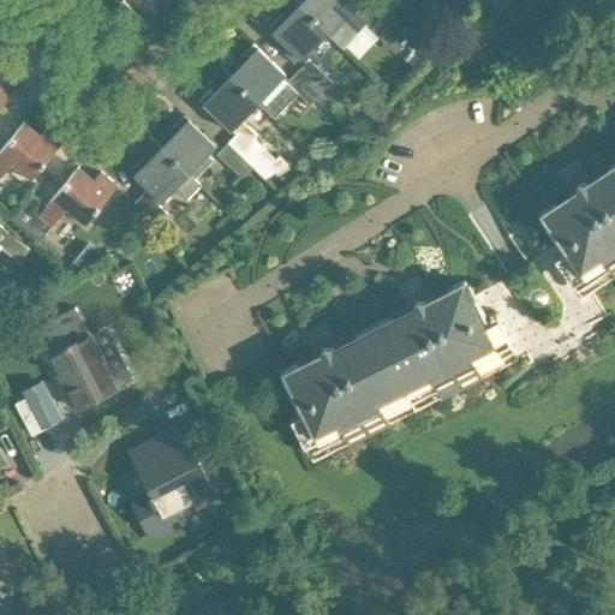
[(303,0),(300,4),(327,30),(336,40),(342,45),(364,23),(378,37),(396,54),(410,40),(370,0),(365,5),(364,4),(359,0),(353,0),(352,1),(351,0),(303,0)]
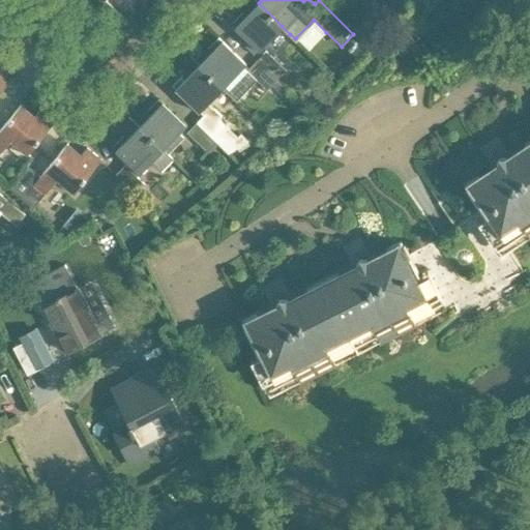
[(232,24),(246,38),(249,41),(259,50),(282,26),(259,3),(244,19),(240,15),(232,24)]
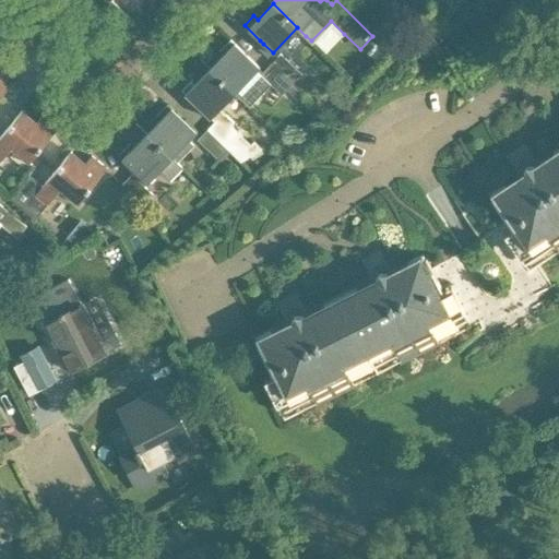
[(225,52),(210,69),(235,93),(249,106),(270,84),(281,94),(286,88),(297,100),(302,95),(292,84),(271,63),(263,71),(230,39),(221,49),(225,52)]
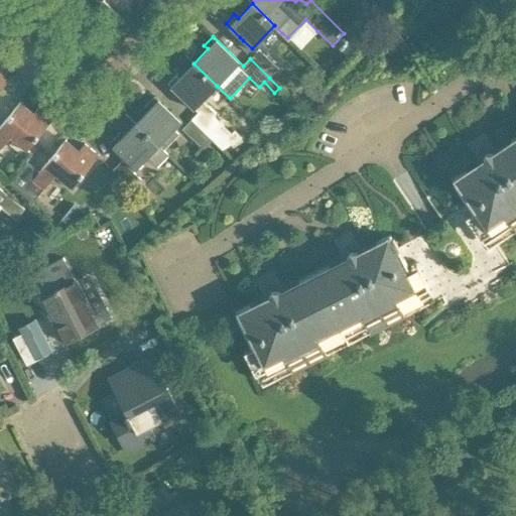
[(243,40),(239,44),(247,53),(252,48),(243,40)]
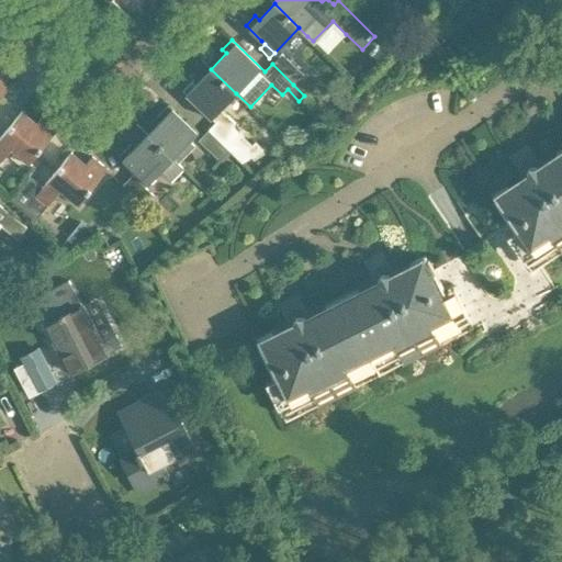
[(282,54),(272,64),(293,85),(303,94),(303,93),(311,85),(302,76),(301,76),(303,75),(282,54)]
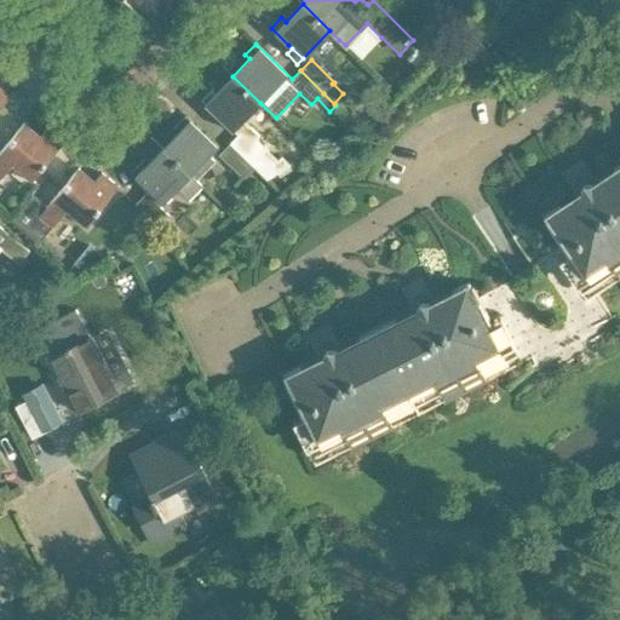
[(201,99),(218,116),(237,136),(229,144),(252,166),(267,179),(290,165),(281,156),(277,159),(256,138),(259,135),(244,120),(260,103),(233,76),(216,93),(211,89),(201,99)]
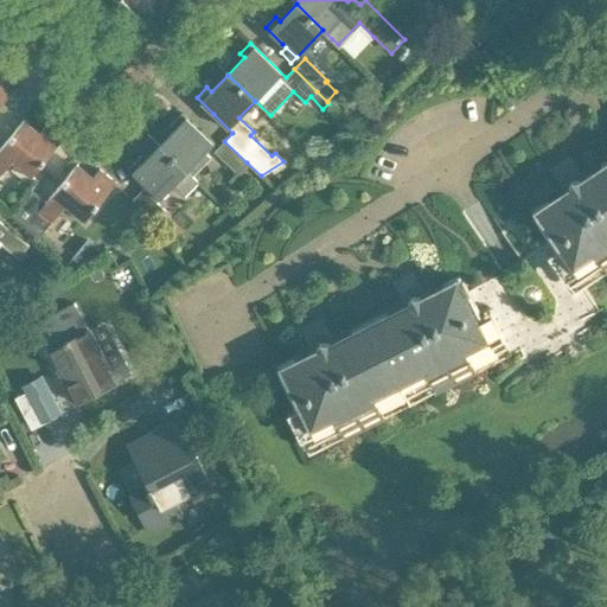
[(0,106),(10,94),(0,85),(0,106)]
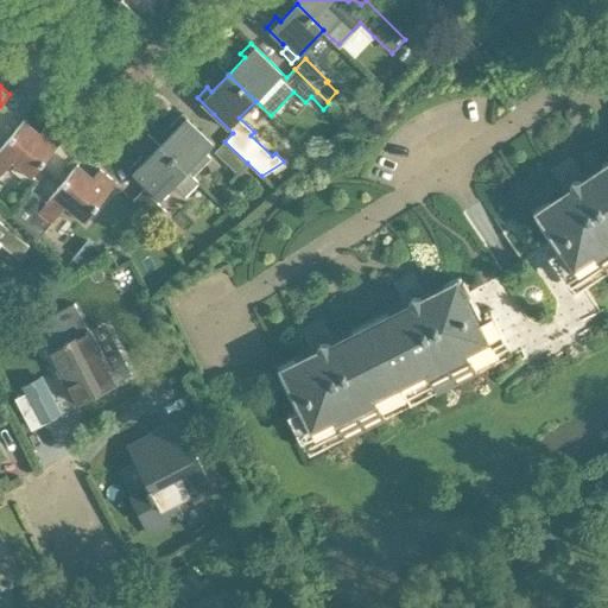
[(176,128),(159,145),(197,182),(191,175),(209,157),(206,153),(214,144),(182,113),(171,124),(176,128)]
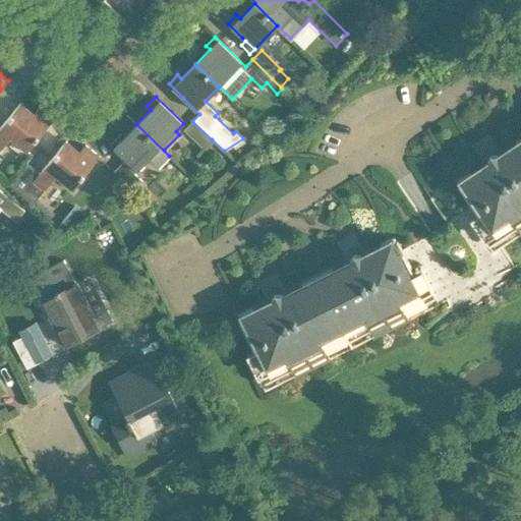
[(20,103),(7,118),(0,127),(0,150),(10,137),(27,152),(54,119),(40,107),(34,114),(20,103)]
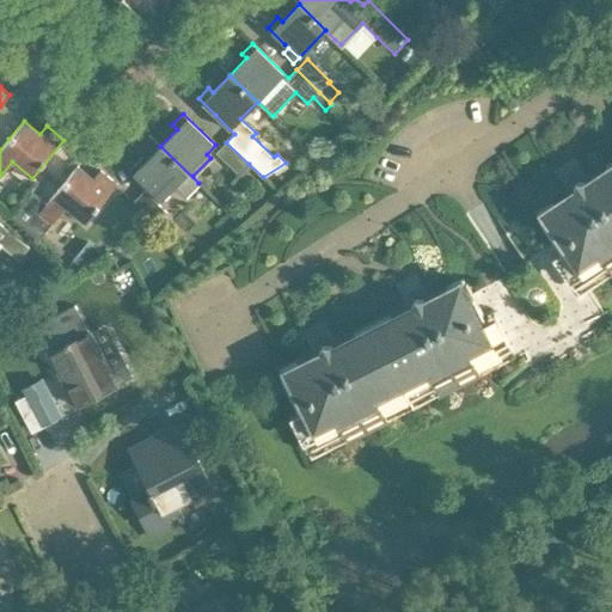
[(249,164),(226,142),(215,153),(239,176),(249,164)]
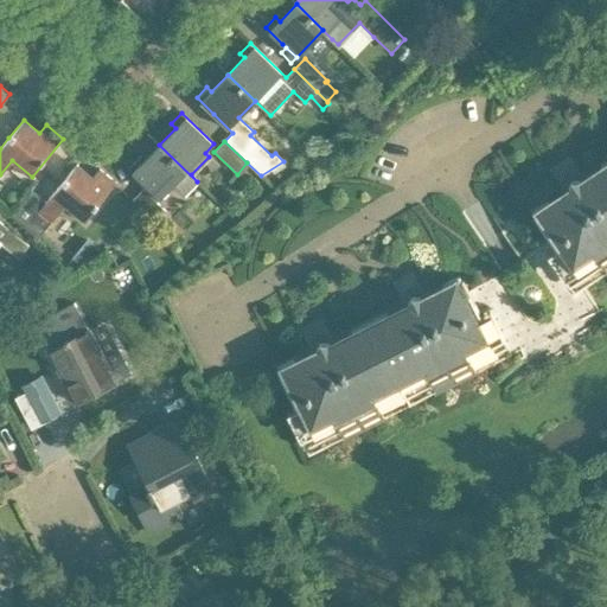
[(133,199),(149,216),(152,218),(166,211),(157,202),(160,199),(171,189),(183,196),(197,181),(159,145),(142,163),(139,158),(128,168),(149,189),(146,192),(144,189),(133,199)]
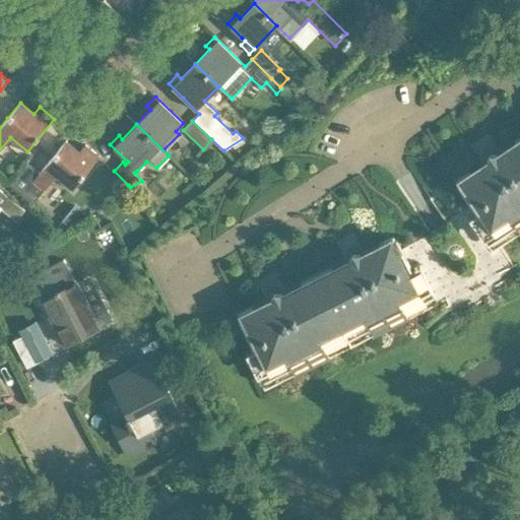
[(519,234),(519,141),(501,154),(489,137),(474,147),(485,165),(456,184),(470,205),(415,243),(401,250),(396,239),(365,255),(354,236),(338,244),(348,263),(285,295),(276,275),(260,283),(269,303),(238,318),(272,387),(510,268),(500,248),(503,246),(519,234)]
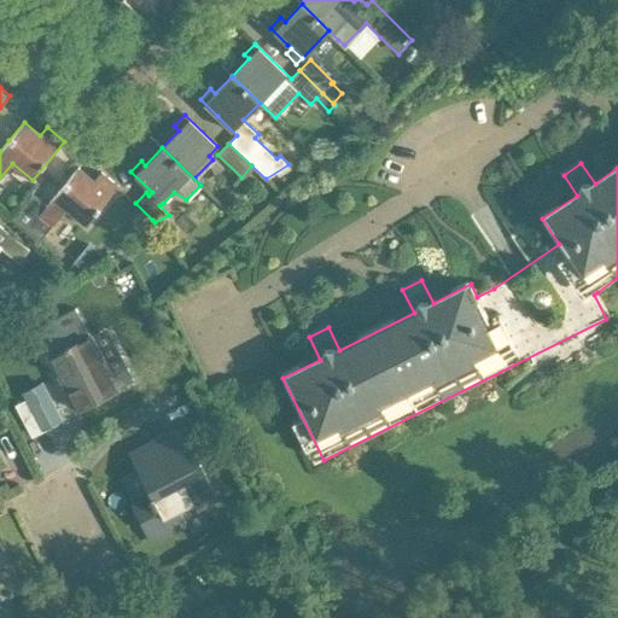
[(31,193),(16,213),(10,220),(39,244),(68,209),(87,225),(118,186),(101,172),(94,180),(79,167),(46,205),(31,193)]
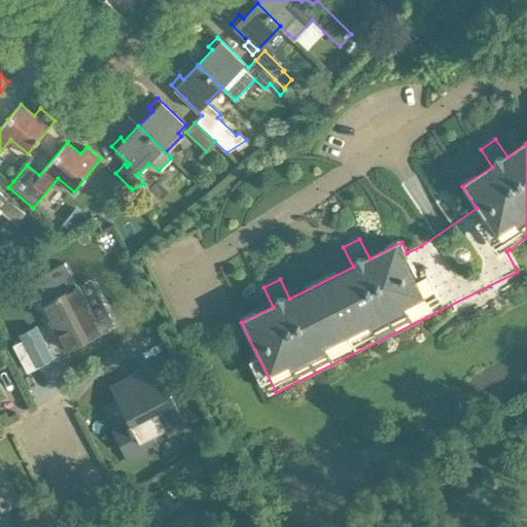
[(0,210),(15,223),(25,213),(0,192),(0,210)]
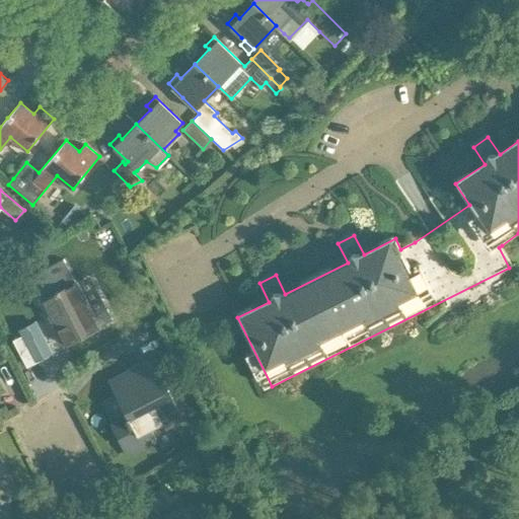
[(66,216),(59,225),(66,231),(76,224),(66,216)]
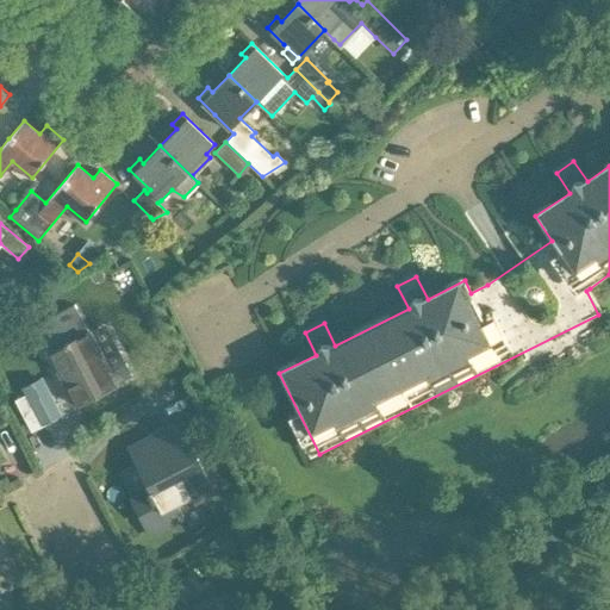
[(61,260),(53,269),(61,277),(69,268),(61,260)]
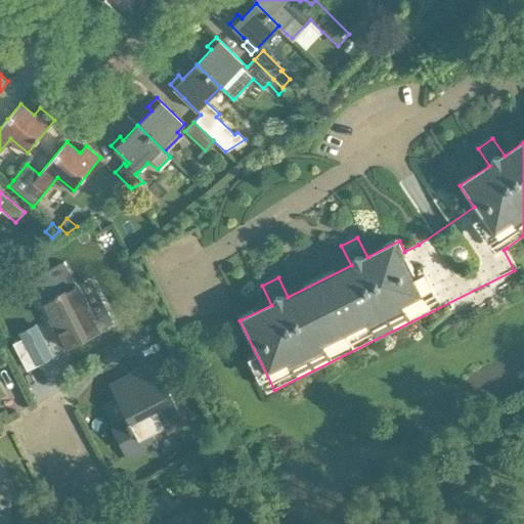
[(0,251),(0,264),(1,266),(11,260),(0,251)]
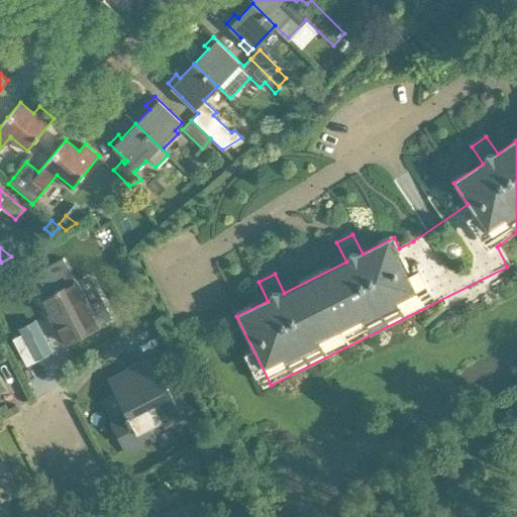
[(42,269),(20,281),(33,304),(41,299),(56,325),(65,343),(108,320),(102,309),(93,314),(75,281),(62,257),(42,269)]
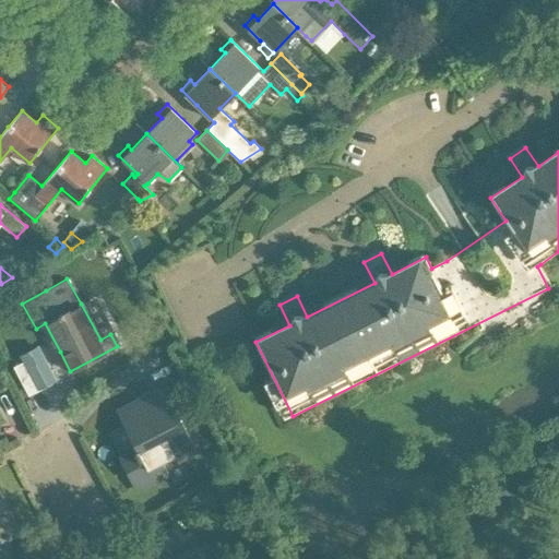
[(168,329),(161,333),(166,345),(175,341),(168,329)]
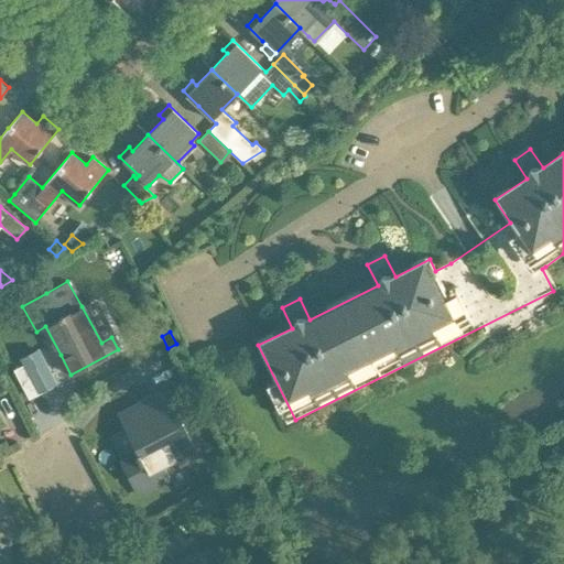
[(23,358),(30,371),(40,391),(55,382),(39,350),(23,358)]
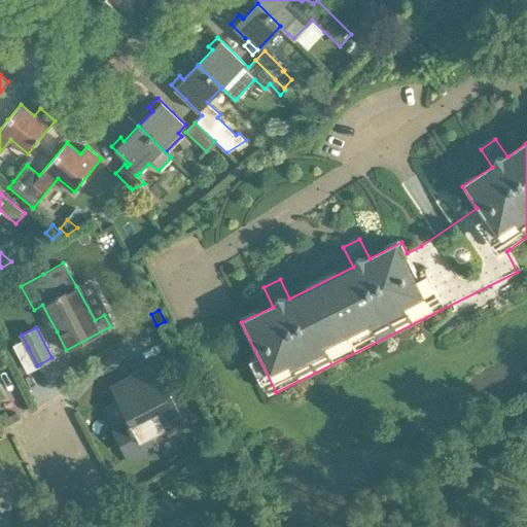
[(131,378),(112,387),(119,401),(125,399),(135,420),(130,422),(129,419),(125,421),(128,426),(114,432),(130,461),(148,452),(160,447),(155,438),(185,423),(174,402),(165,383),(155,364),(131,378)]
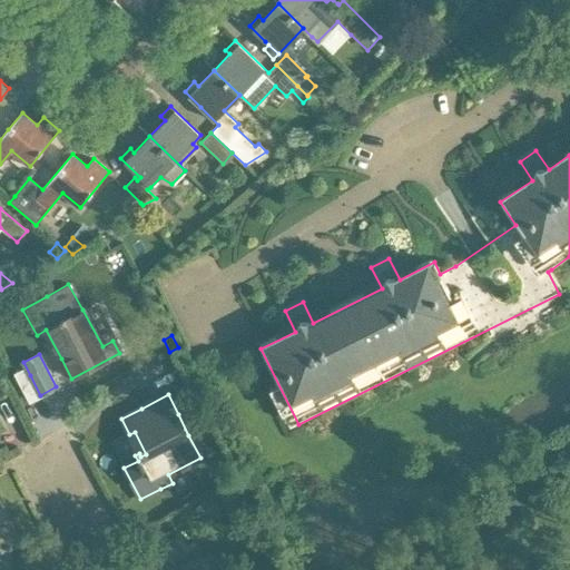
[(11,543),(19,540),(0,502),(0,549),(8,546),(9,548),(12,546),(11,543)]
